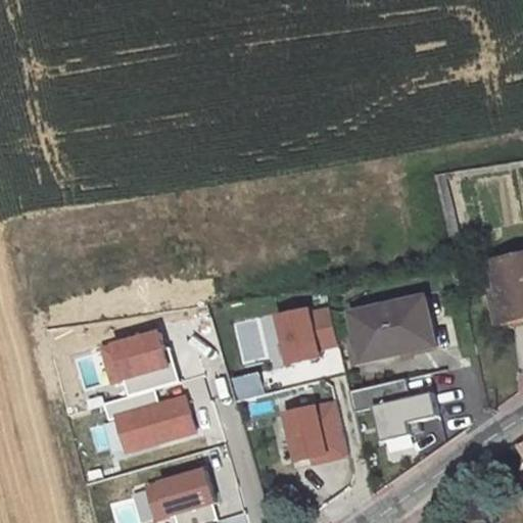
[(522,257),(495,265),(502,297),(508,322),(522,318),(522,257)]
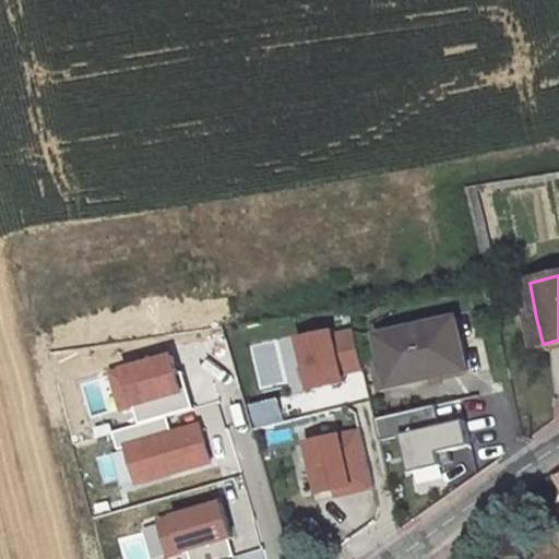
[(558,349),(558,340),(543,344),(536,318),(527,320),(535,355),(558,349)]
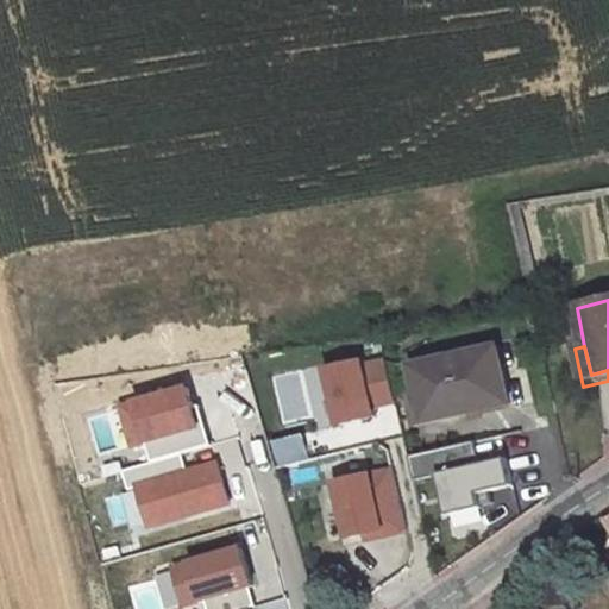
[(508,403),(496,347),(413,366),(425,422),(508,403)]
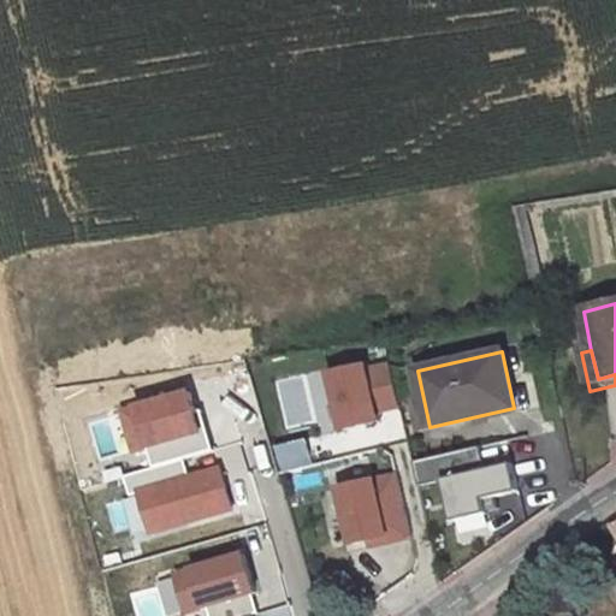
[(398,410),(391,359),(329,367),(337,430),(383,424),(381,413),(398,410)]
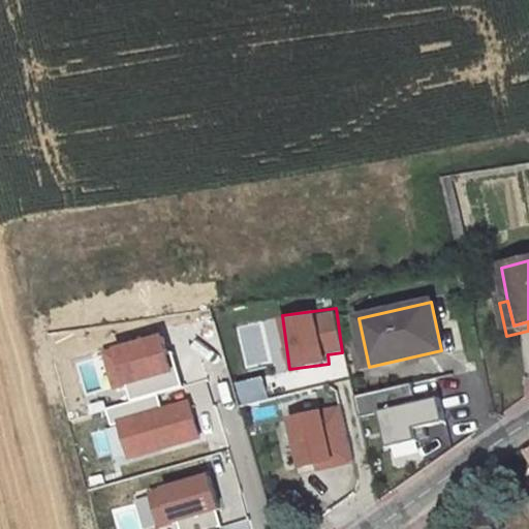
[(135,366),(178,358),(172,314),(127,321),(128,328),(135,362),(135,366)]
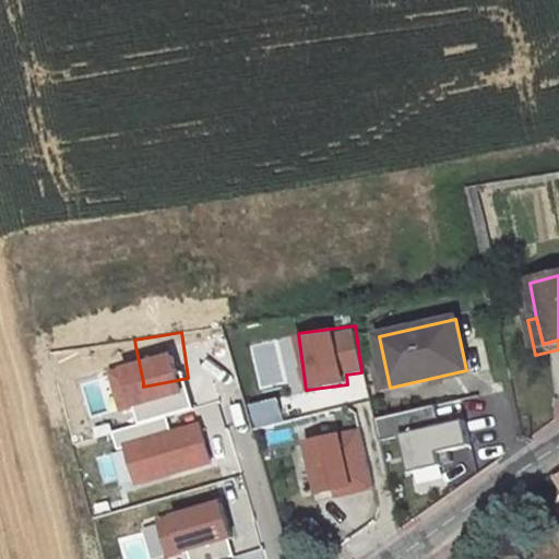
[(135,346),(115,351),(121,387),(143,382),(135,346)]
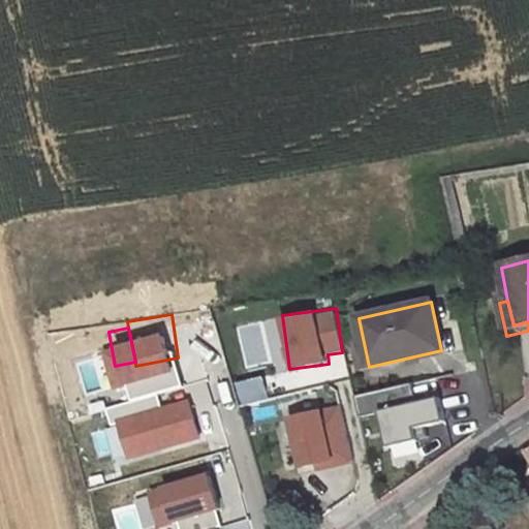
[(203,437),(186,384),(135,400),(159,476),(200,463),(194,440),(203,437)]
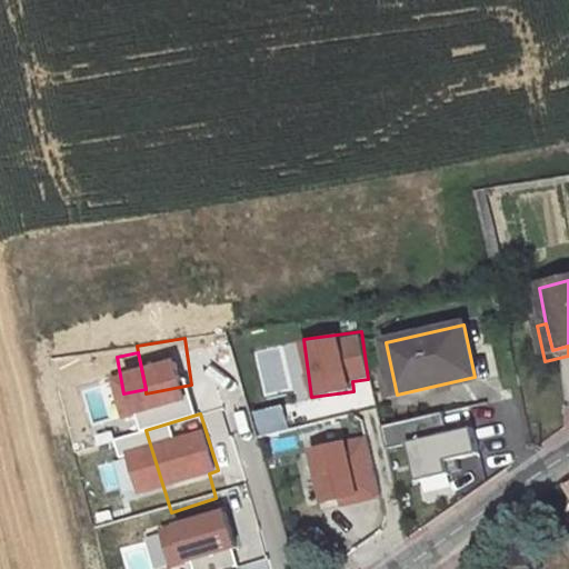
[(447,459),(479,451),(473,427),(409,441),(423,502),(456,495),(447,459)]
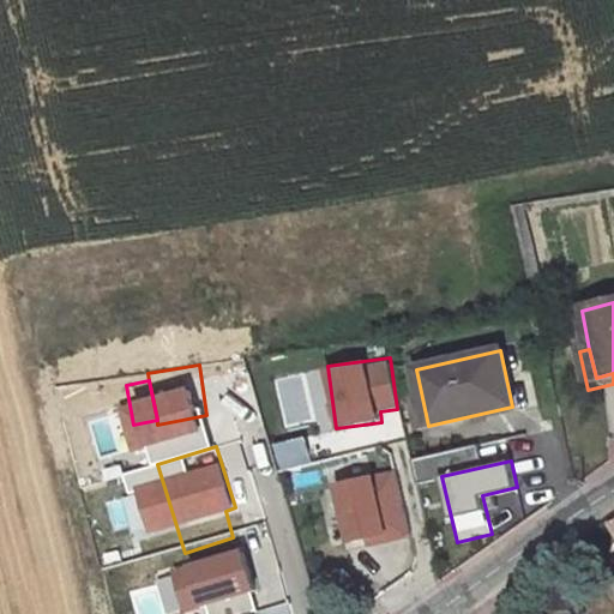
[(332,483),(349,549),(411,534),(395,468),(332,483)]
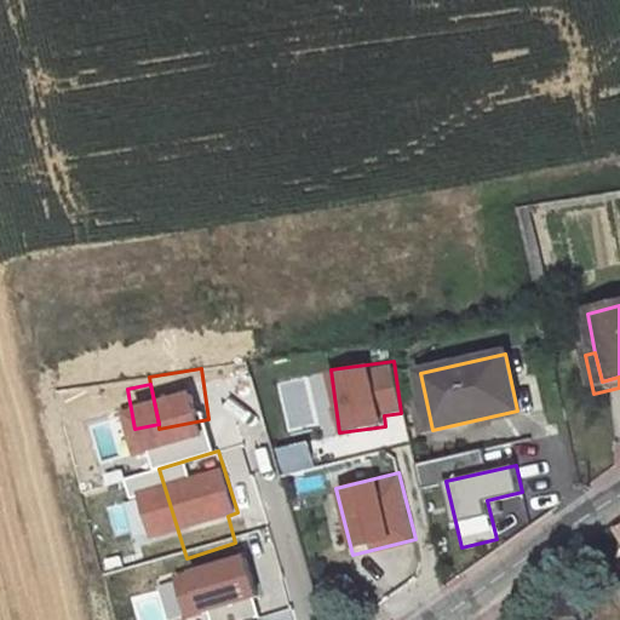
[(237,512),(228,516),(235,543),(245,539),(237,512)]
